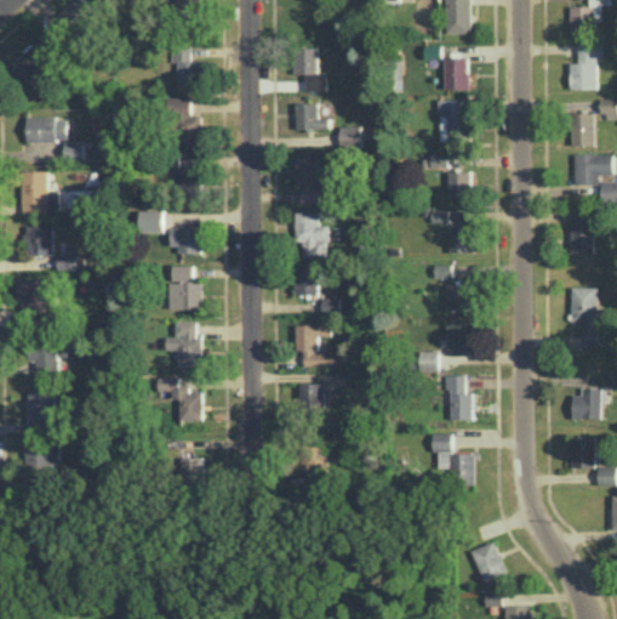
[(469,0),(444,0),(445,34),(470,34),(469,0)]
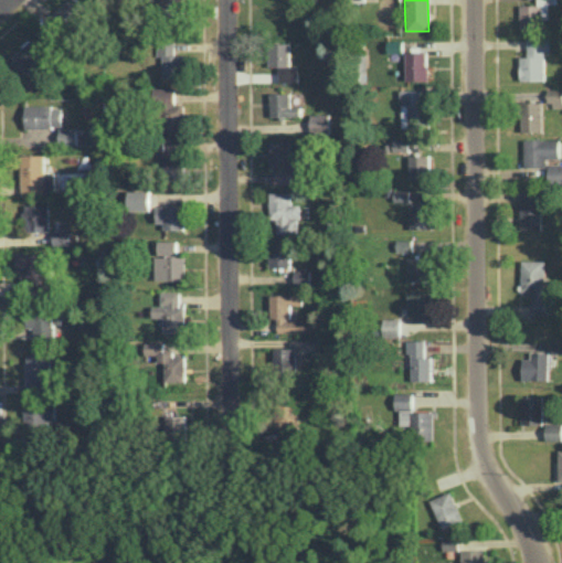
[(44,59),(29,41),(8,59),(24,76),(44,59)]
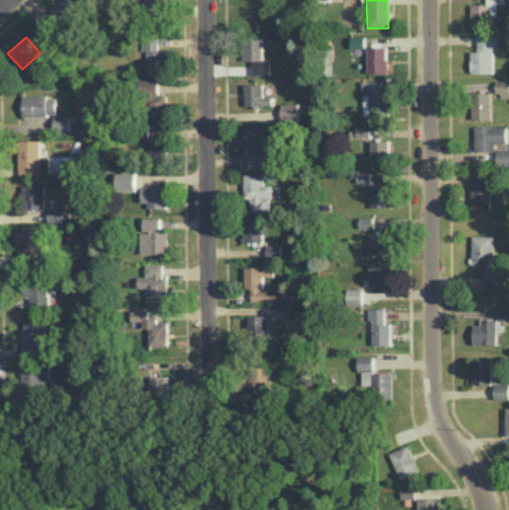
[(363,38),(349,39),(349,49),(363,49),(363,38)]
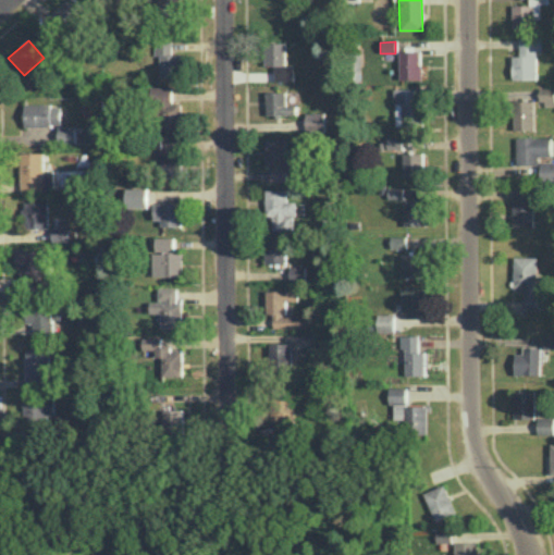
[(152,57),(159,57),(159,65),(171,65),(170,42),(152,44),(152,57)]
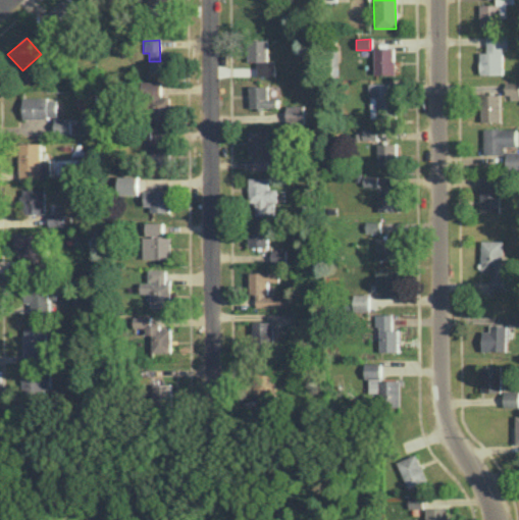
[(265,41),(246,41),(247,63),(265,62),(265,41)]
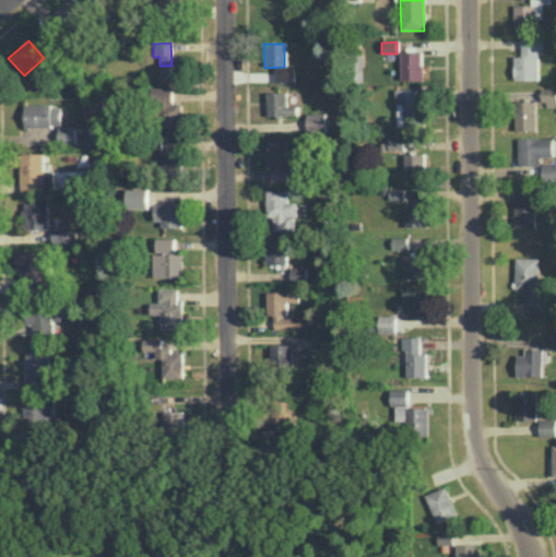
[(422,81),(422,51),(400,52),(401,81),(422,81)]
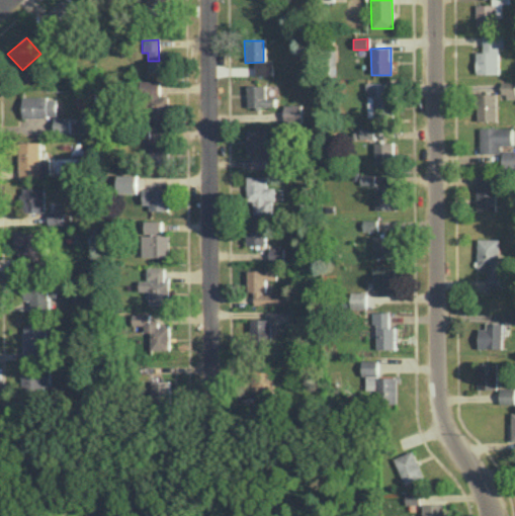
[(166,97),(159,97),(159,82),(139,82),(139,102),(145,102),(146,120),(167,120),(166,97)]
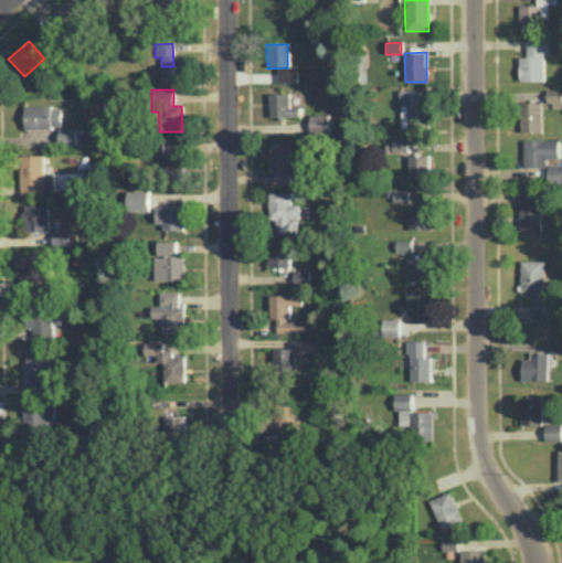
[(561,109),(561,91),(547,91),(548,109),(561,109)]
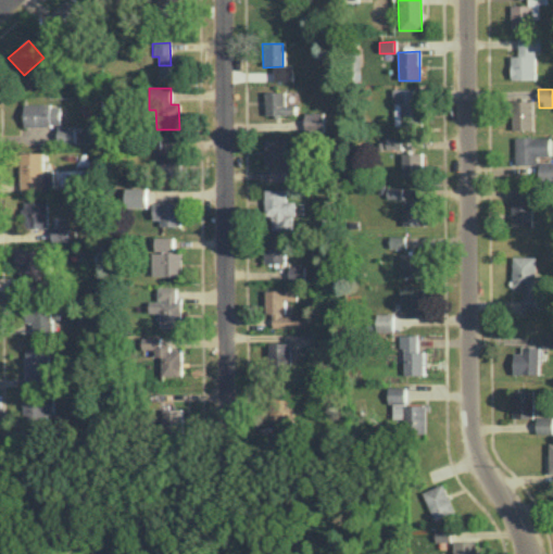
[(393,127),(417,127),(417,104),(413,104),(413,90),(392,90),(393,127)]
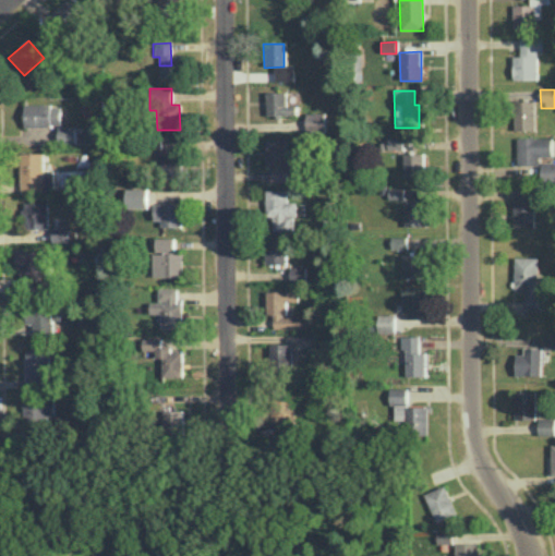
[(285,94),(265,93),(265,116),(292,117),(292,107),(285,107),(285,94)]
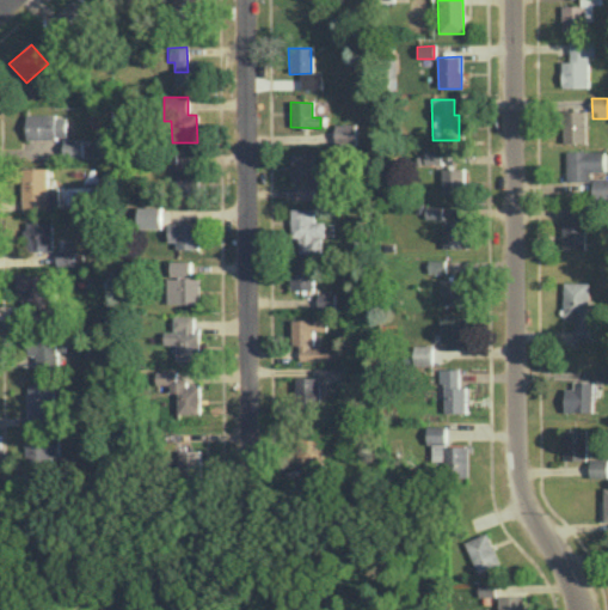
[(584,144),(583,111),(562,113),(562,145),(584,144)]
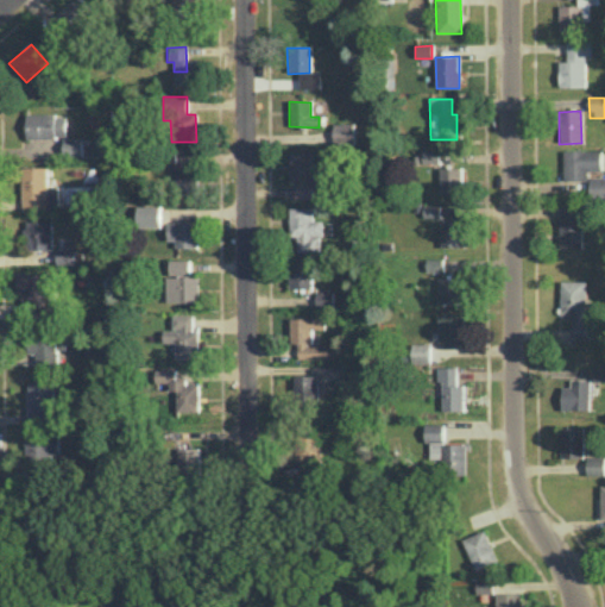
[(25,139),(63,138),(63,117),(24,118),(25,139)]
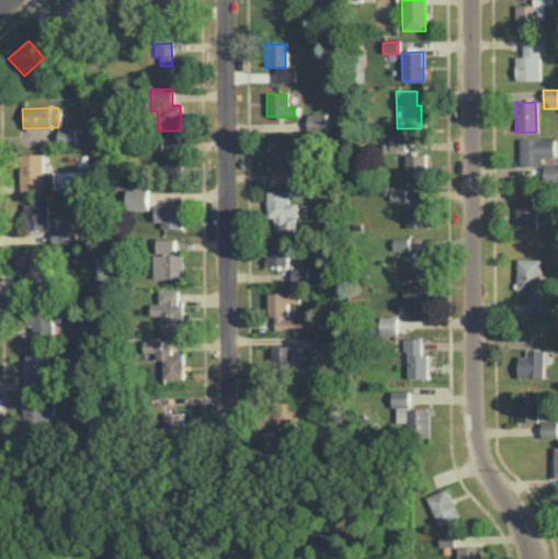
[(553,139),(517,140),(519,168),(539,168),(539,159),(554,158),(553,139)]
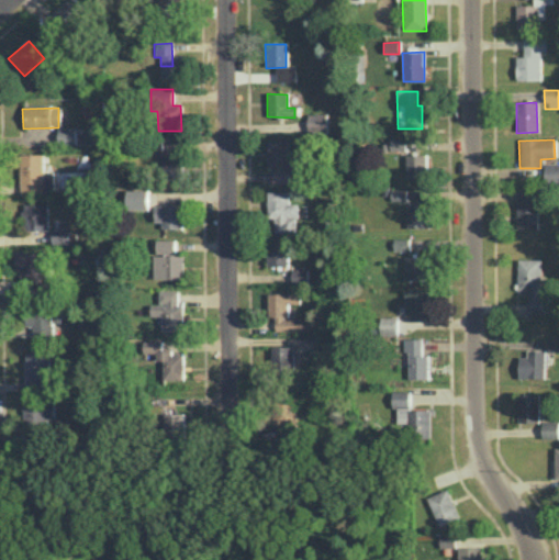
[(405,152),(405,141),(390,141),(390,152),(405,152)]
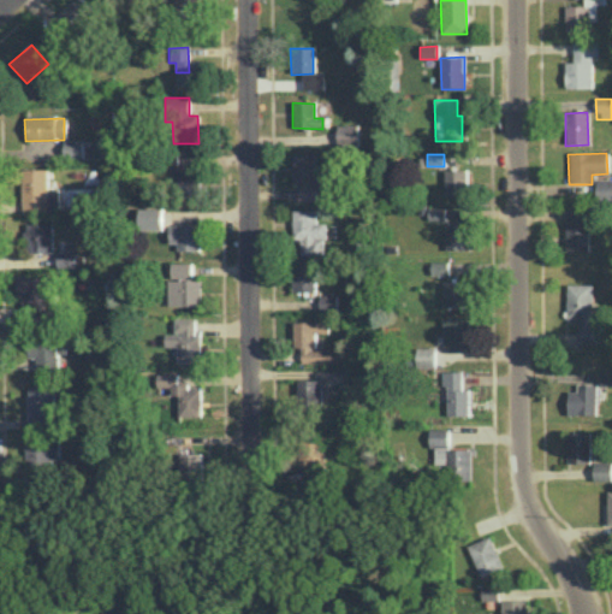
[(328,187),(328,172),(315,173),(314,157),(291,157),(292,188),(328,187)]
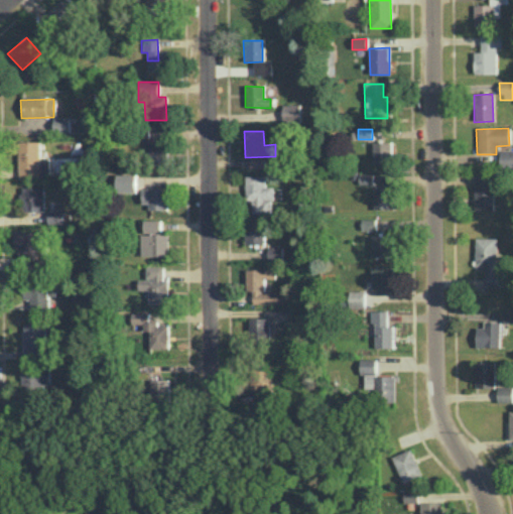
[(38,142),(17,143),(18,178),(47,177),(46,159),(38,160),(38,142)]
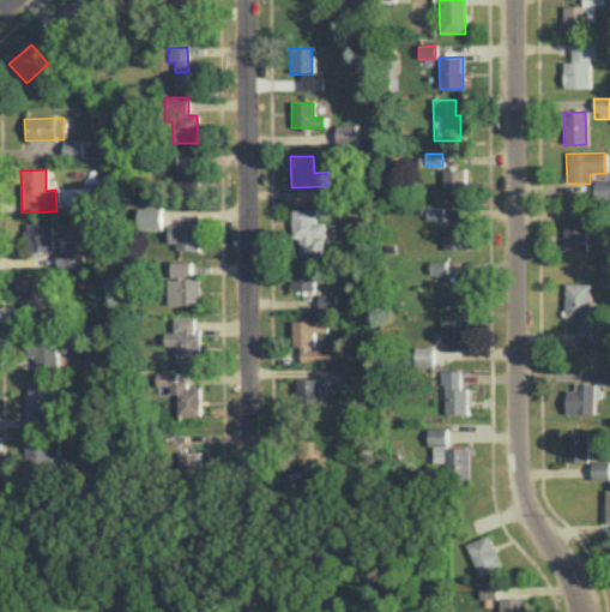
[(464,171),(442,171),(442,196),(464,196),(464,171)]
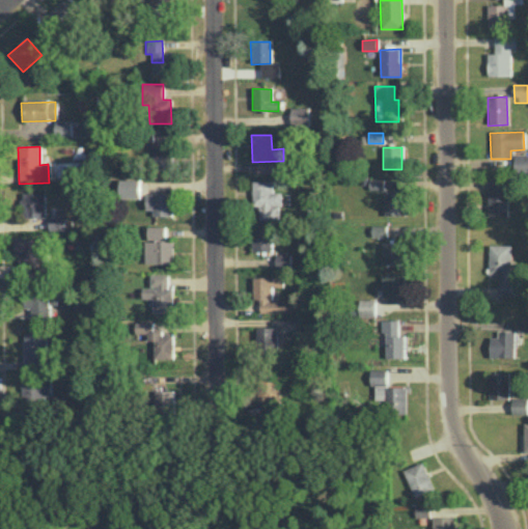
[(527,175),(527,156),(511,156),(511,175),(527,175)]
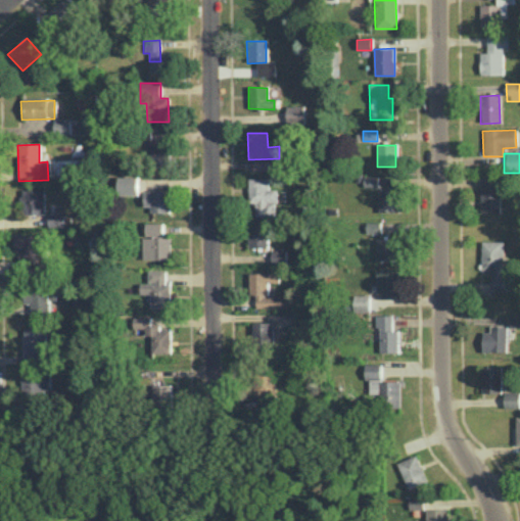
[(267,161),(252,161),(251,171),(266,172),(267,161)]
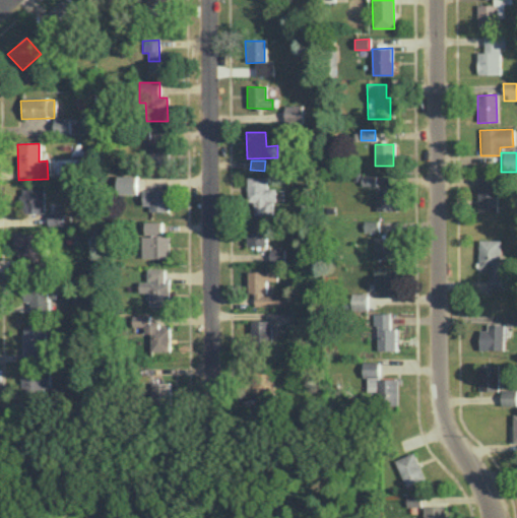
[(476,212),(496,212),(497,175),(477,174),(476,212)]
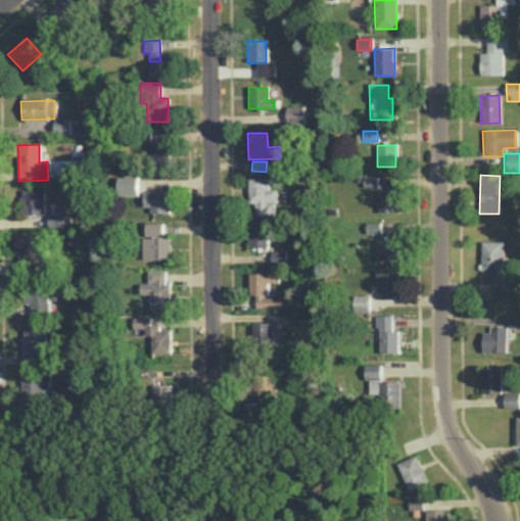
[(137,178),(116,178),(116,196),(137,196),(137,178)]
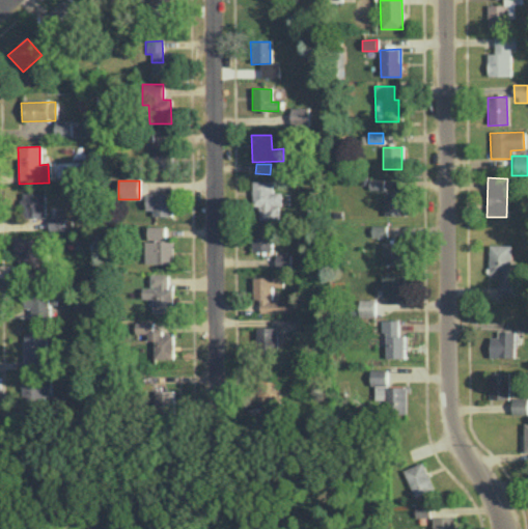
[(272,194),(272,182),(252,183),(253,222),(279,221),(278,193),(272,194)]
